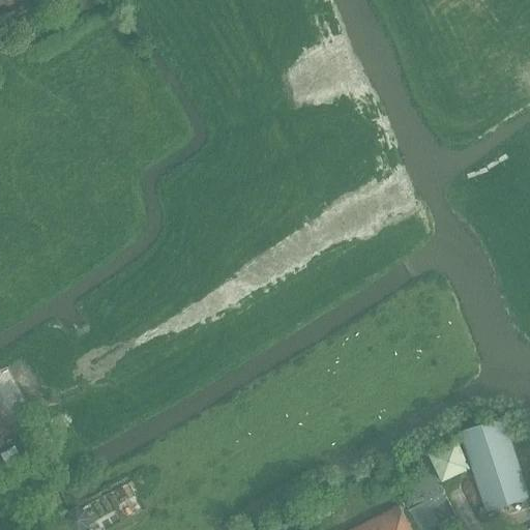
[(486,513),(529,497),(529,496),(504,418),(460,433),(486,513)]
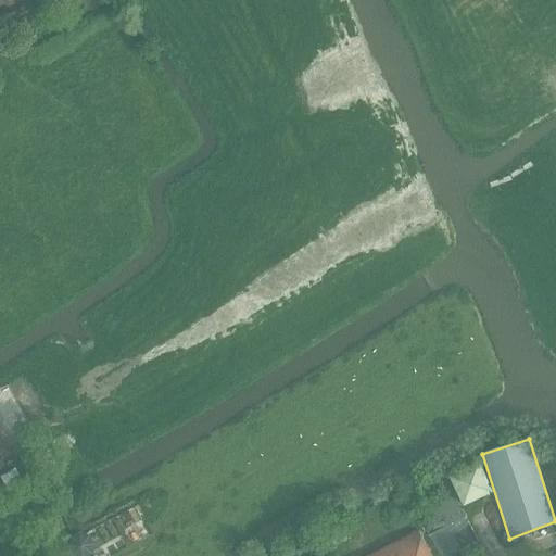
[(439,555),(450,555),(479,542),(453,488),(420,503),(432,528),(427,530),(439,555)]
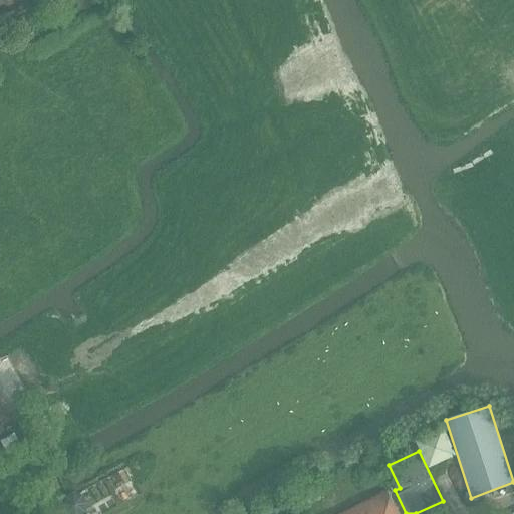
[(432,513),(431,513),(398,513),(387,492),(343,513),(432,513)]
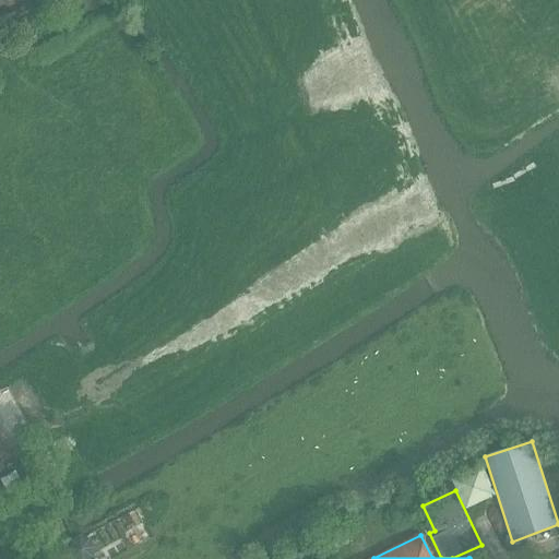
[(91,542),(91,540),(90,540),(88,539),(87,539),(86,539),(86,538),(85,538),(84,538),(83,538),(82,538),(81,538),(80,538),(79,539),(78,539),(76,540),(75,540),(75,542),(74,542),(74,543),(73,544),(73,545),(72,545),(72,546),(72,547),(72,548),(72,549),(72,550),(72,551),(72,552),(72,554),(73,554),(73,555),(73,556),(74,556),(74,557),(75,557),(75,558),(76,558),(78,558),(76,558),(88,558),(90,558),(91,558),(91,557),(92,557),(92,556),(93,556),(93,555),(93,554),(94,554),(94,552),(94,551),(94,550),(94,549),(94,548),(94,547),(94,546),(94,545),(93,545),(93,544),(92,543),(92,542),(91,542)]
